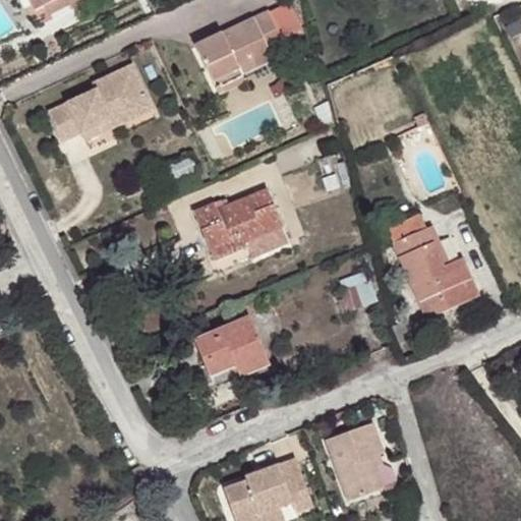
[(30,0),(35,10),(43,6),(55,0),(72,0),(73,1),(75,0),(30,0)]
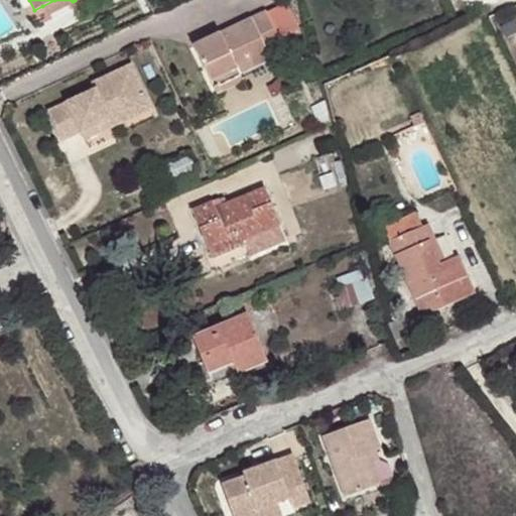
[(47,14),(73,1),(72,0),(54,0),(42,6),(47,14)]
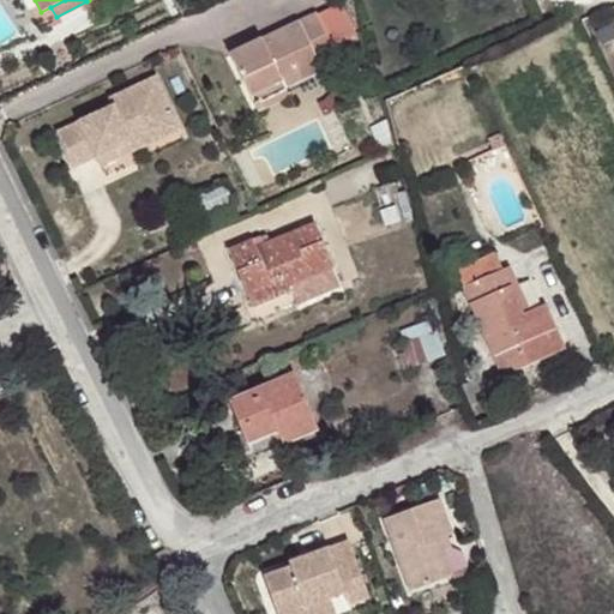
[(230,56),(257,112),(289,95),(286,86),(323,70),(320,64),(337,56),(317,14),(230,56)]
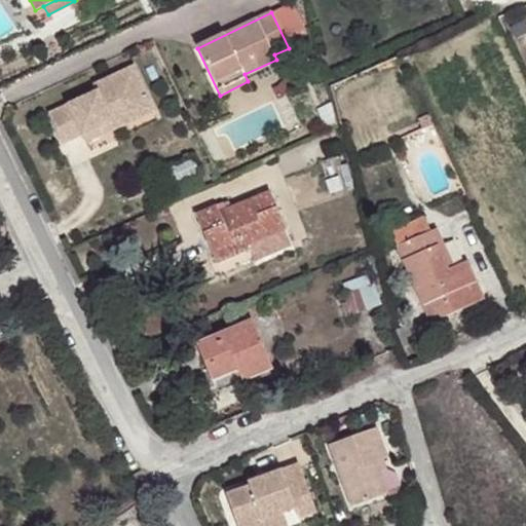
[(48,113),(62,143),(81,134),(113,118),(117,127),(155,110),(135,65),(94,84),(97,91),(48,113)]
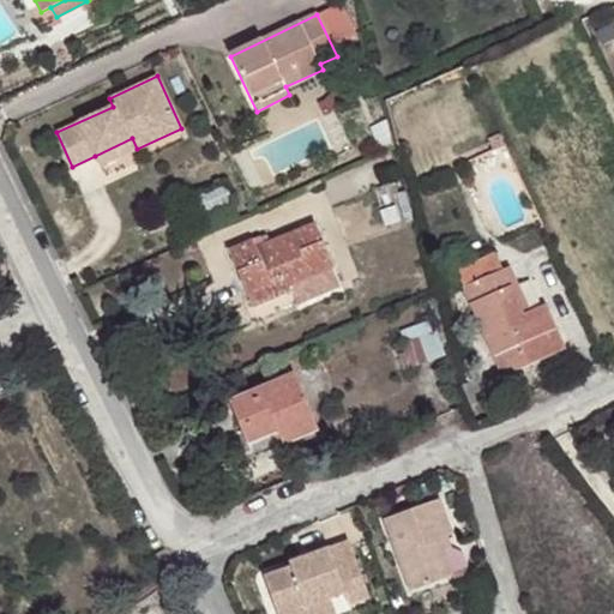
[(330,113),(333,106),(333,98),(331,94),(324,102),(319,104),(324,116),(330,113)]
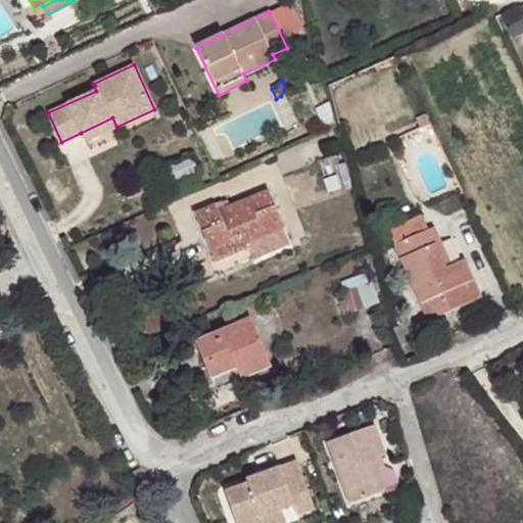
[(316,108),(325,131),(336,126),(330,101),(316,108)]
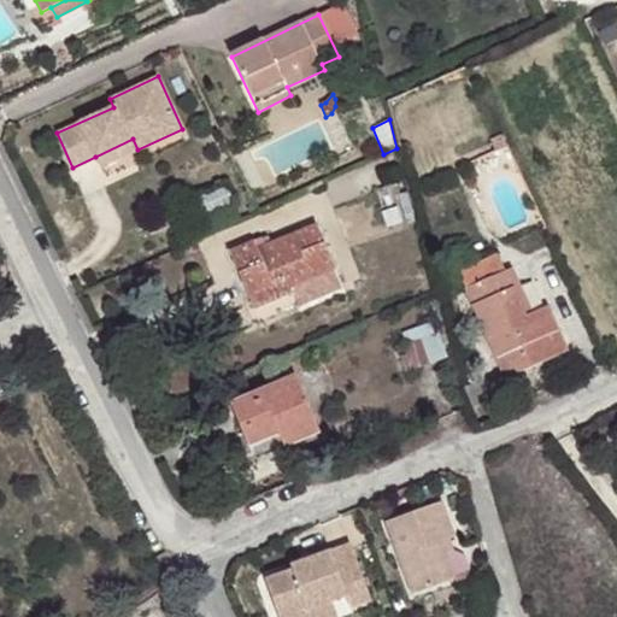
[(95,157),(100,166),(137,150),(133,139),(95,157)]
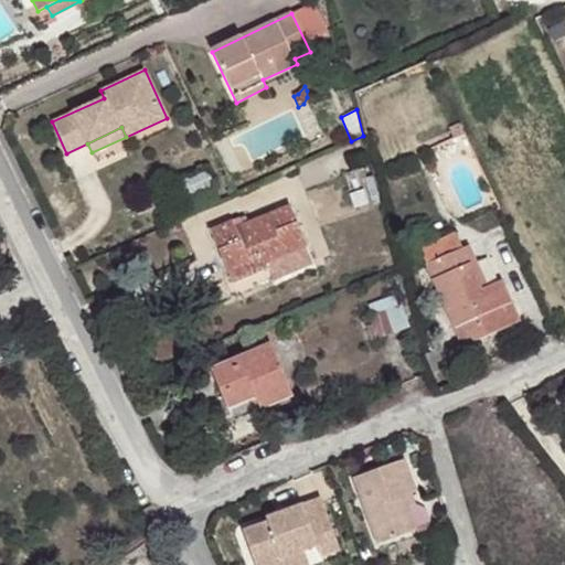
[(368,203),(363,190),(350,194),(355,208),(368,203)]
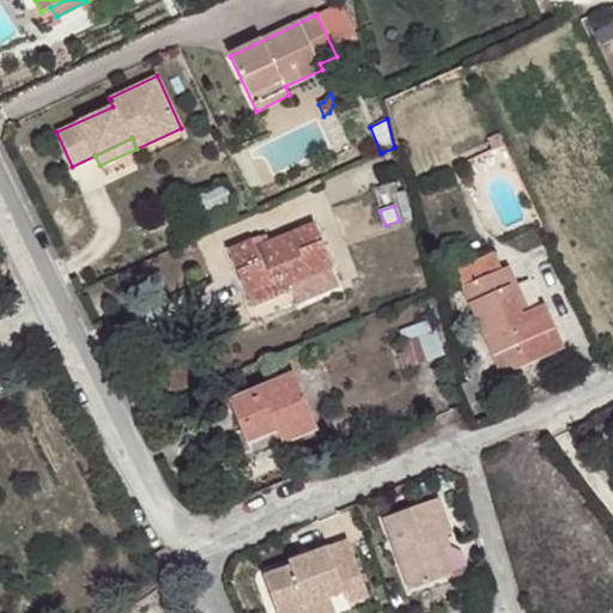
[(229,250),(252,307),(291,290),(289,284),(329,267),(333,266),(315,223),(256,247),(253,240),(229,250)]
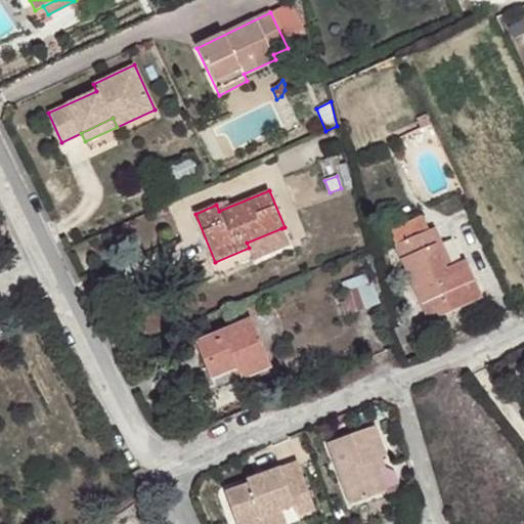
[(430,211),(428,212),(435,228),(438,227),(430,211)]
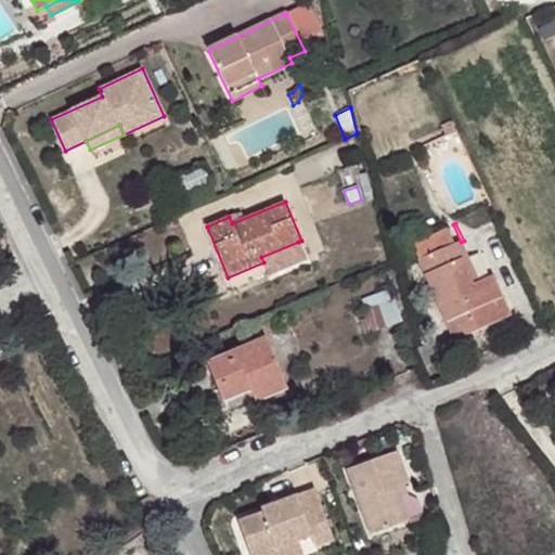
[(453,224),(413,241),(450,324),(491,307),(472,266),(468,267),(457,244),(461,242),(453,224)]
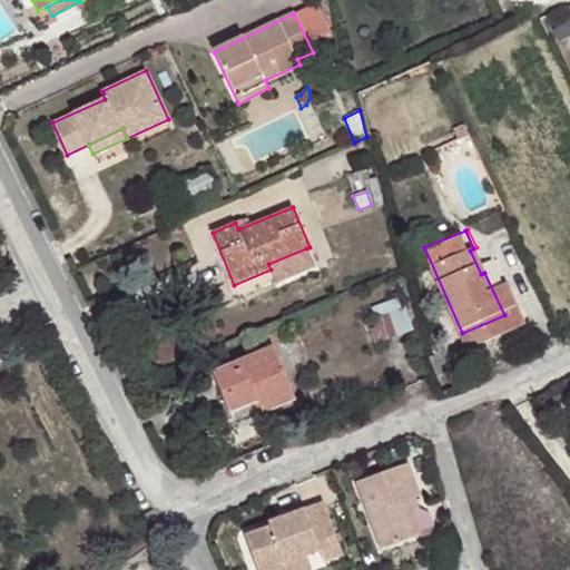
[(271,269),(276,283),(314,267),(306,248),(268,264),(271,269)]
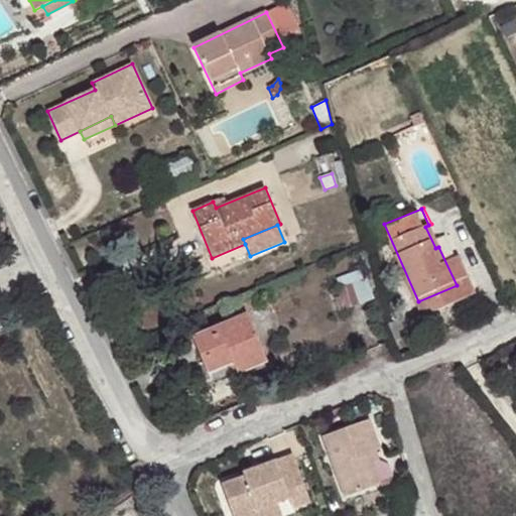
[(457,285),(471,279),(455,240),(438,247),(457,285)]
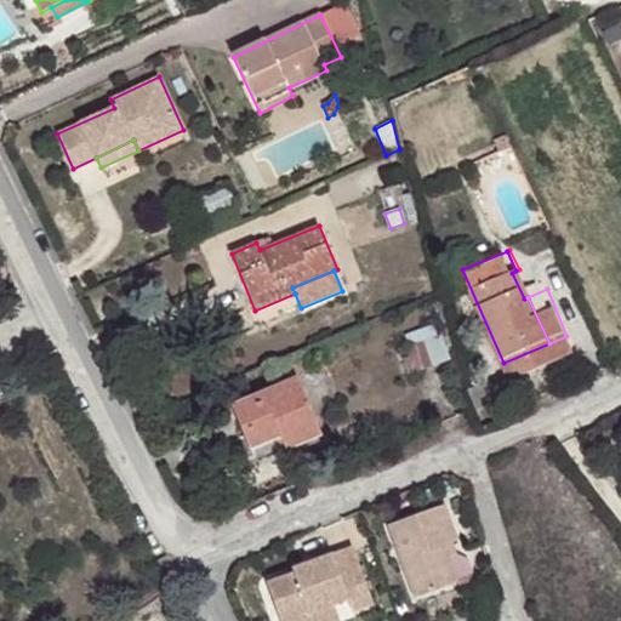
[(405,335),(417,370),(432,364),(423,341),(437,336),(433,325),(405,335)]
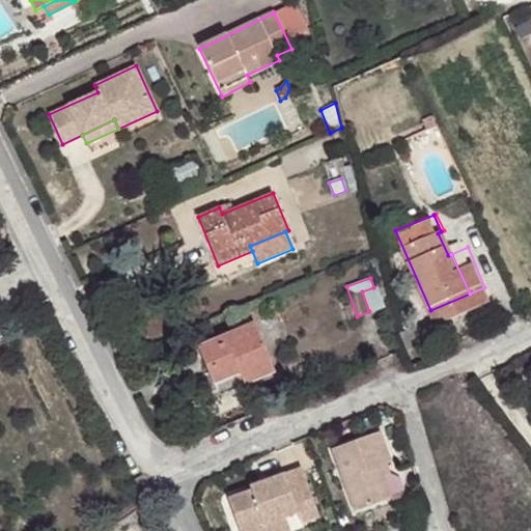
[(402,329),(415,324),(409,310),(396,316),(402,329)]
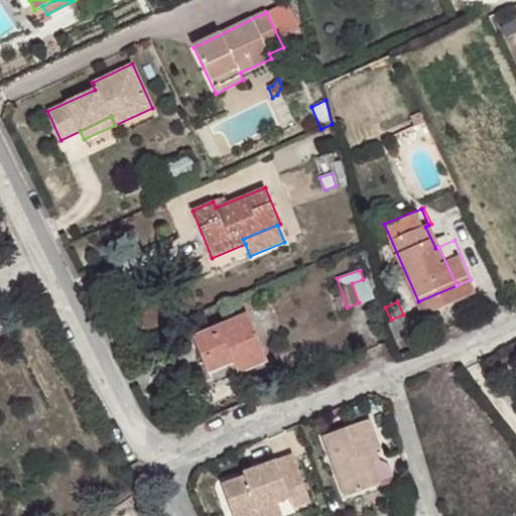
[(267,361),(248,313),(192,338),(208,372),(233,362),(238,373),(267,361)]
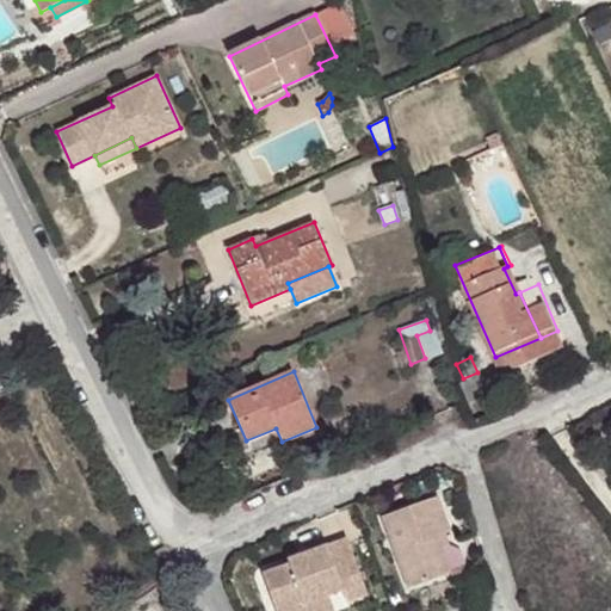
[(466,387),(481,380),(477,372),(463,378),(461,380),(466,387)]
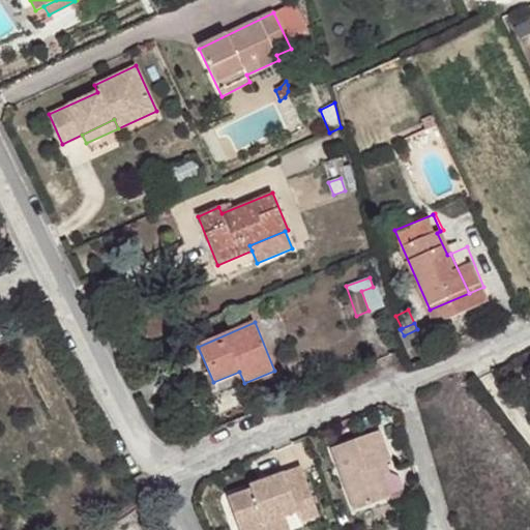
[(213,382),(219,395),(245,386),(244,383),(239,372),(213,382)]
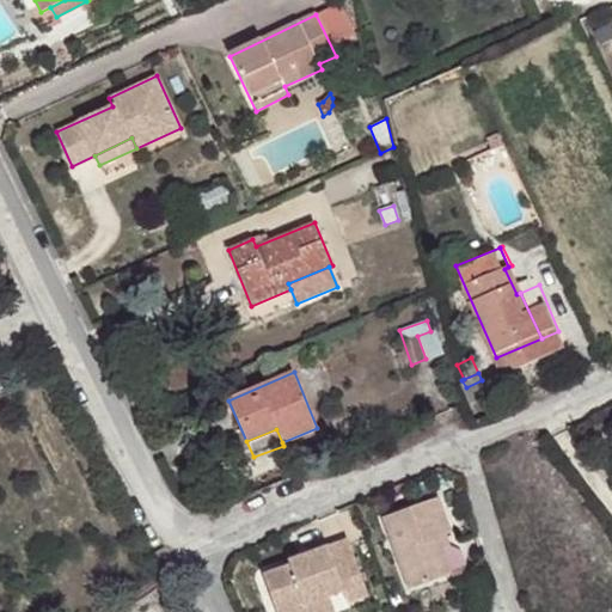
[(254,457),(246,441),(240,445),(246,459),(254,457)]
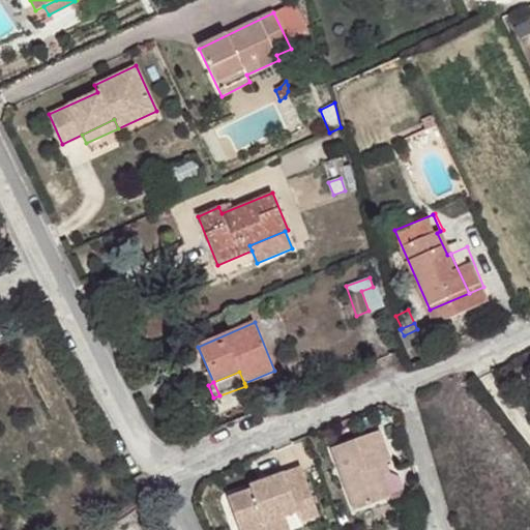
[(332,447),(354,510),(390,497),(383,477),(379,465),(390,461),(379,431),(332,447)]
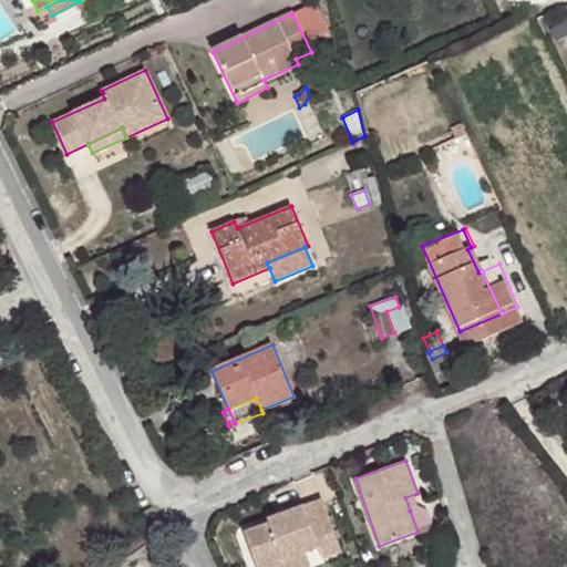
[(416,508),(412,495),(405,497),(410,511),(416,508)]
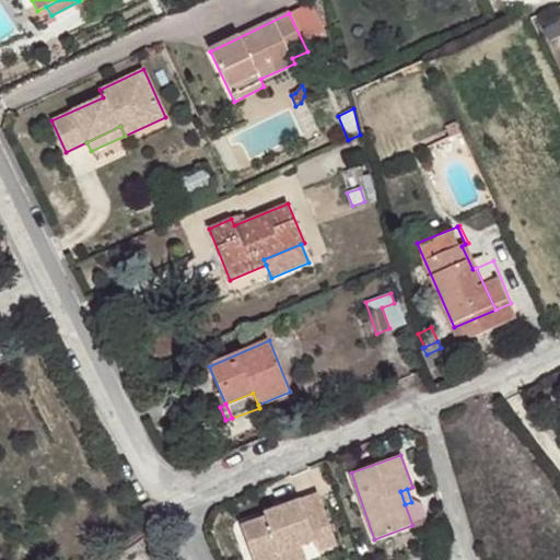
[(303,504),(321,499),(318,494),(301,501),(303,504)]
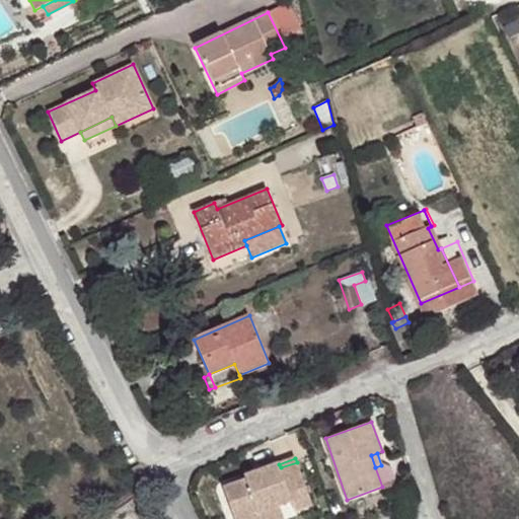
[(223,489),(233,518),(261,518),(263,518),(260,512),(279,505),(292,500),(296,510),(312,504),(297,462),(281,467),(279,464),(244,476),(245,480),(223,489)]
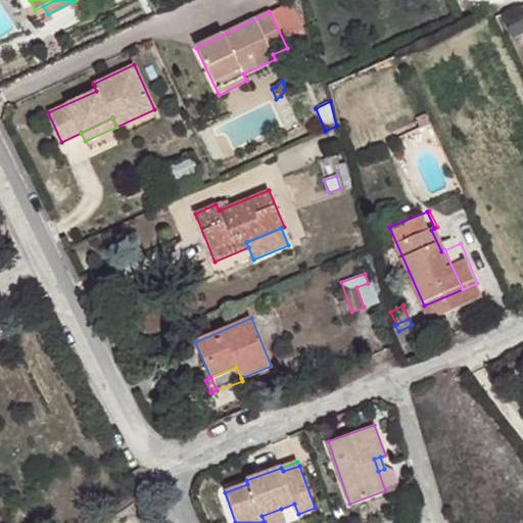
[(286,522),(281,509),(262,516),(265,522),(263,522),(286,522)]
